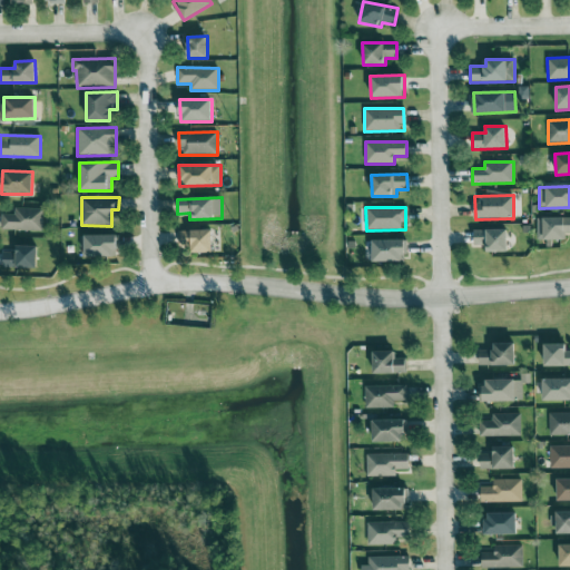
[(43,208),(15,208),(15,214),(1,214),(1,231),(42,232),(43,208)]
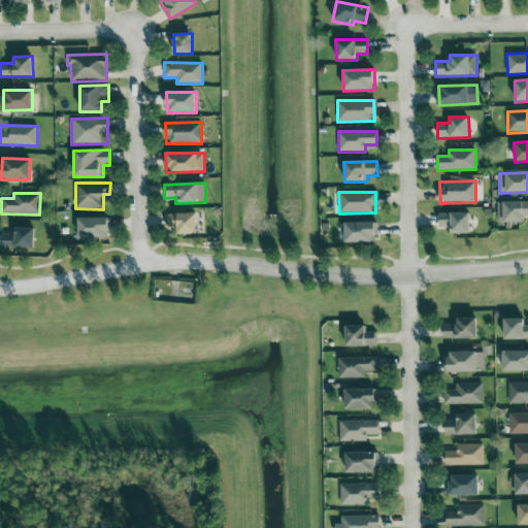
[(497,223),(524,223),(524,217),(527,217),(527,201),(497,202),(497,223)]
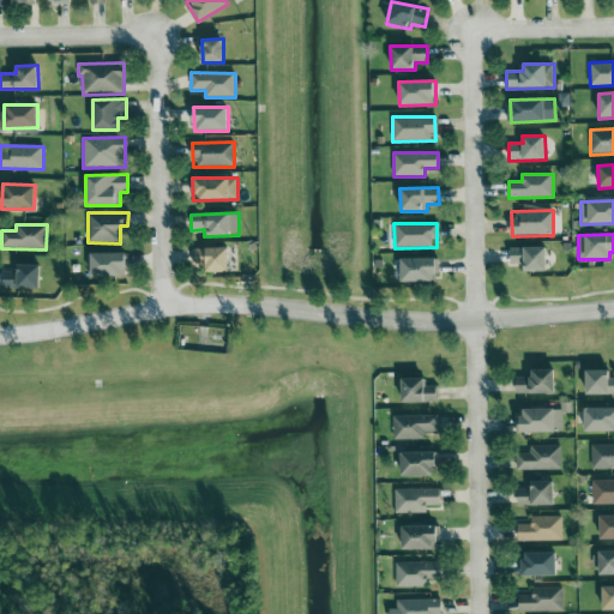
[(229,272),(228,247),(193,248),(193,264),(205,264),(205,274),(229,272)]
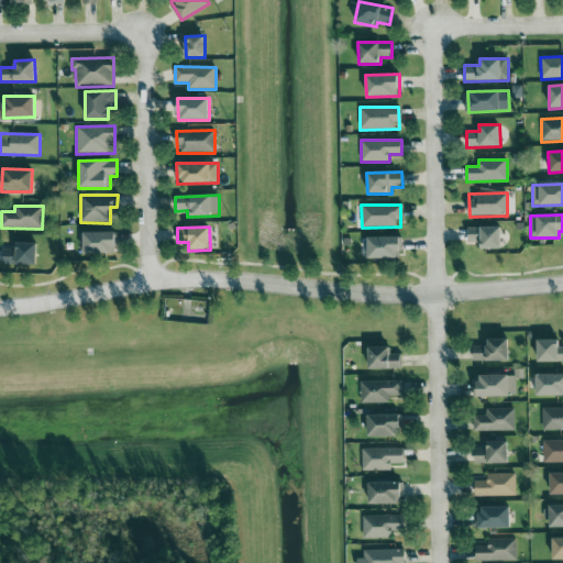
[(500,227),(467,228),(468,242),(481,242),(482,250),(501,249),(500,227)]
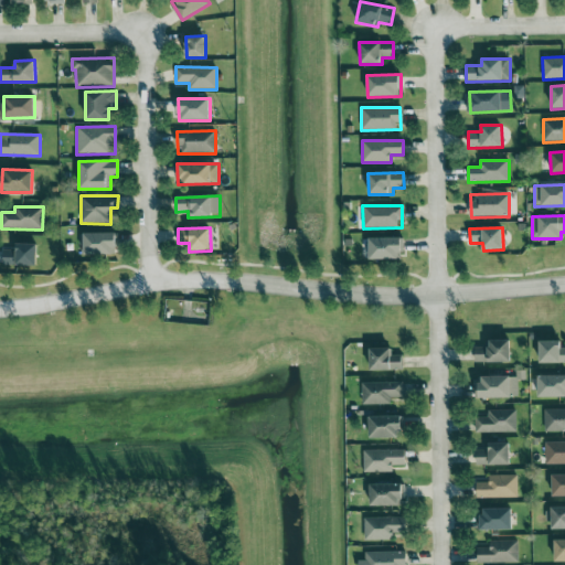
[(84,255),(117,255),(116,233),(83,233),(84,255)]
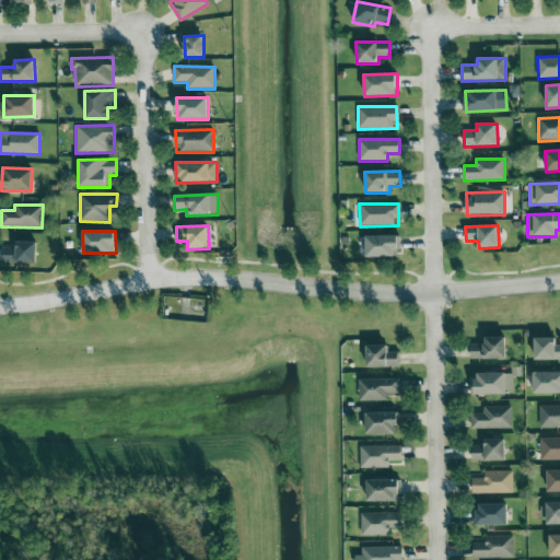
[(365,235),(366,257),(399,257),(398,235),(365,235)]
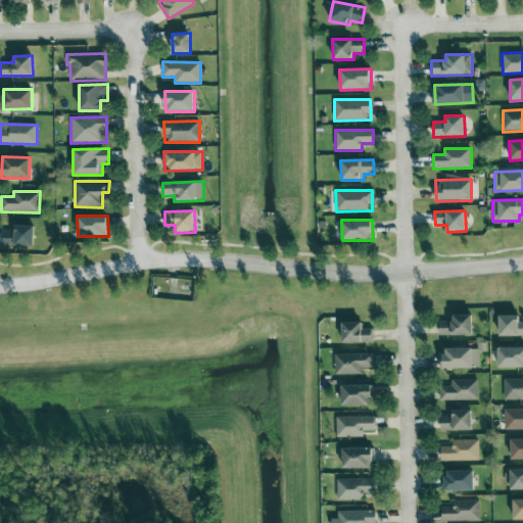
[(3,245),(34,246),(34,226),(14,225),(14,231),(3,231),(3,245)]
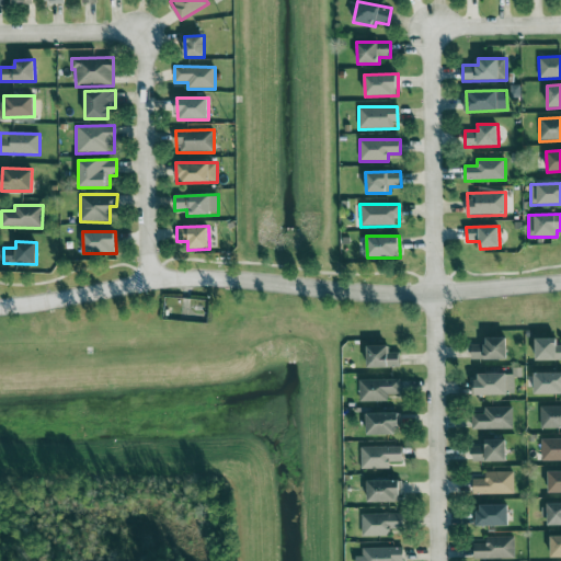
[(471,361),(507,359),(506,338),(485,338),(487,345),(471,345),(471,361)]
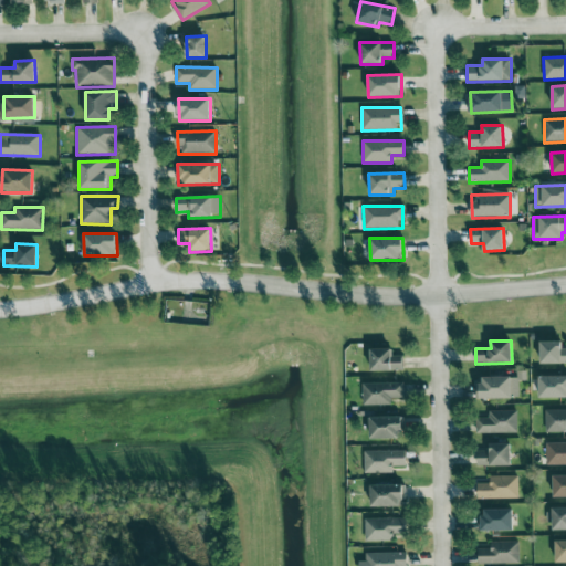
[(562,342),(540,342),(541,365),(565,364),(565,348),(562,349),(562,342)]
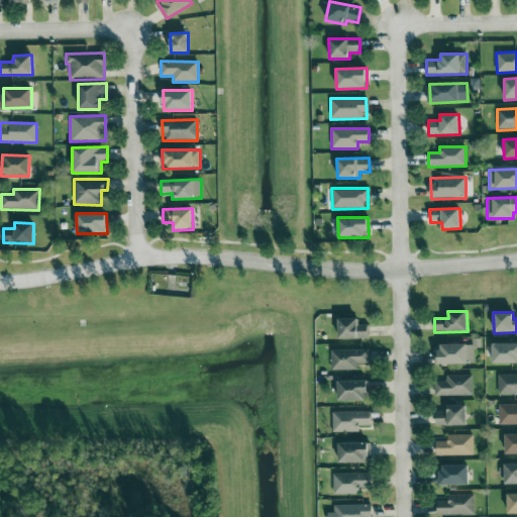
[(369,325),(357,325),(357,319),(338,318),(338,338),(368,339),(369,325)]
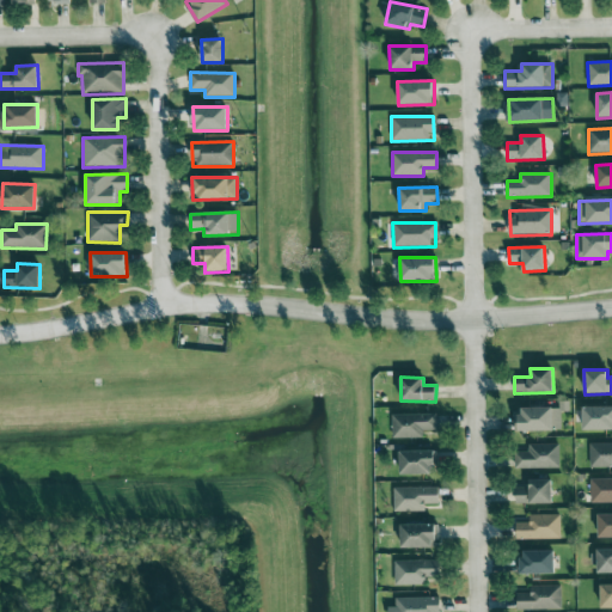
[(582,430),(611,430),(611,407),(582,407),(582,430)]
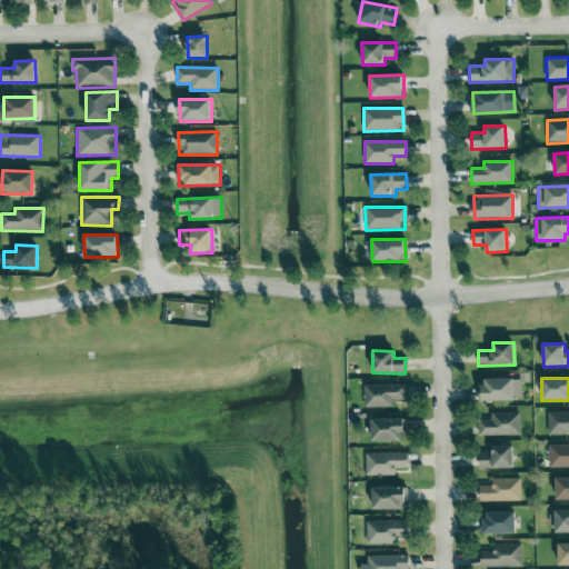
[(482,401),(521,400),(521,379),(482,380),(482,401)]
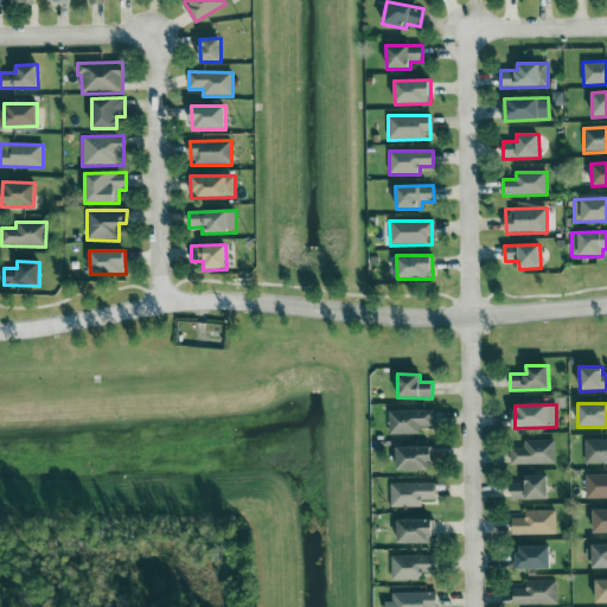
[(433,427),(433,410),(388,410),(389,435),(420,435),(420,428),(433,427)]
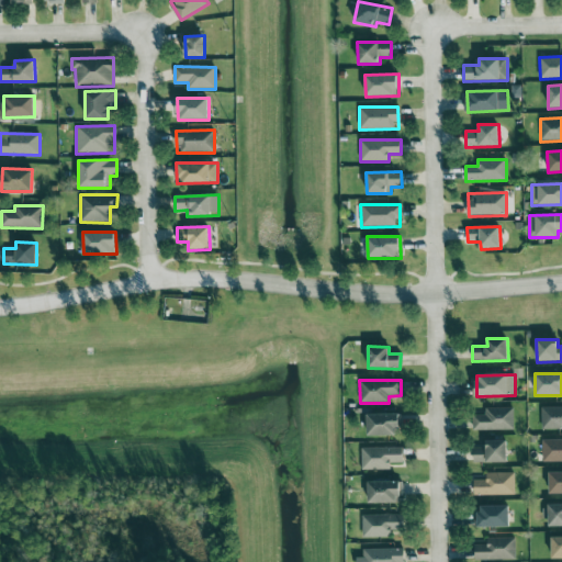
[(561,406),(541,407),(541,430),(561,429),(561,406)]
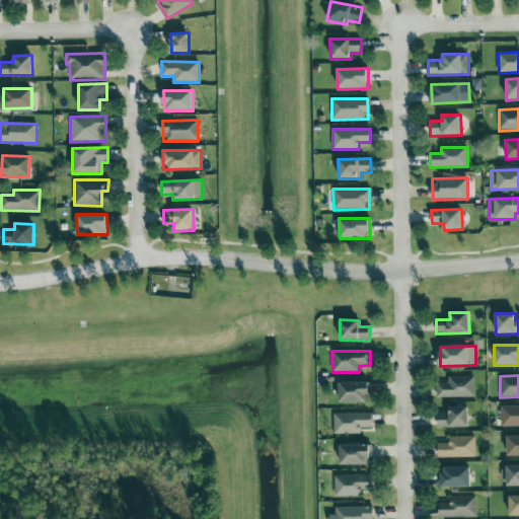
[(436,398),(474,397),(474,377),(447,377),(447,383),(436,383),(436,398)]
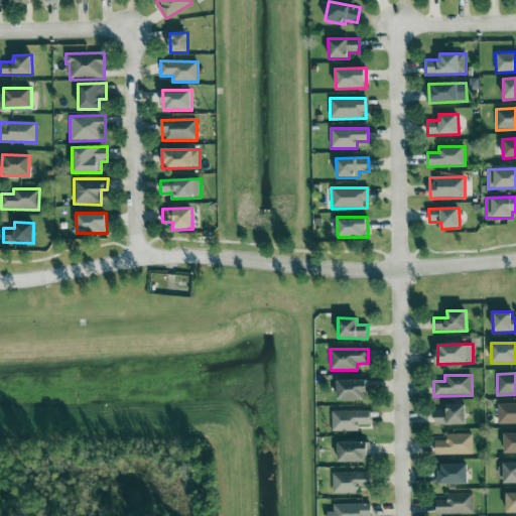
[(338,401),(367,399),(367,380),(337,381),(338,401)]
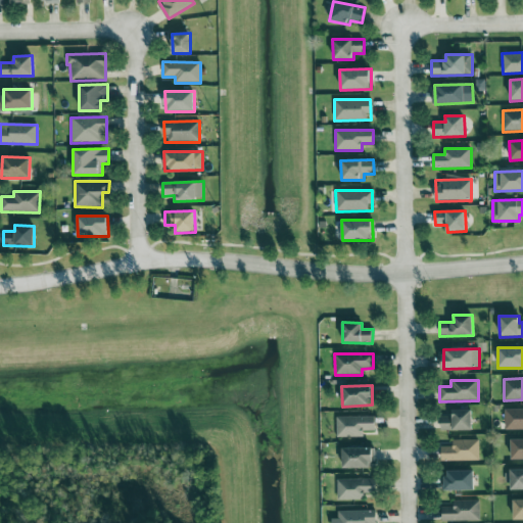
[(505,429),(522,428),(522,409),(505,410),(505,429)]
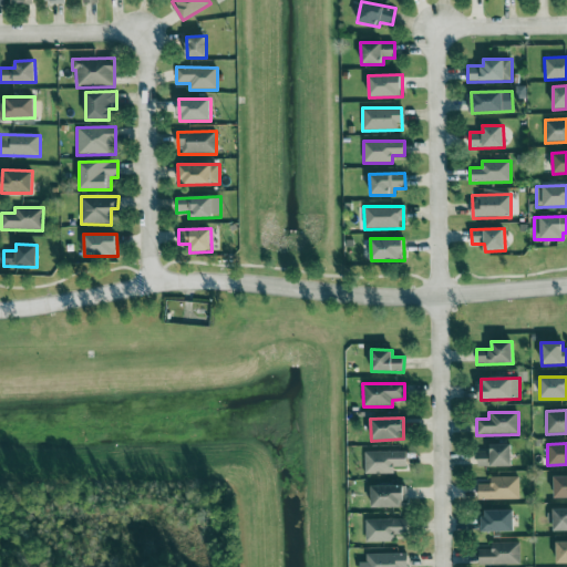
[(512,467),(512,444),(490,445),(491,452),(477,452),(477,467),(512,467)]
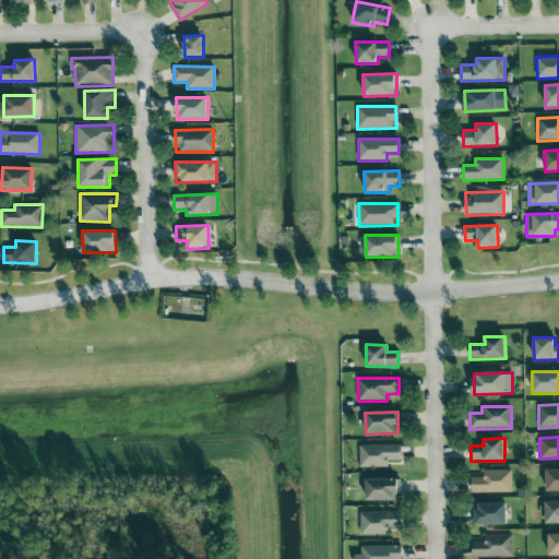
[(359,445),(359,468),(388,467),(388,460),(401,460),(400,445),(359,445)]
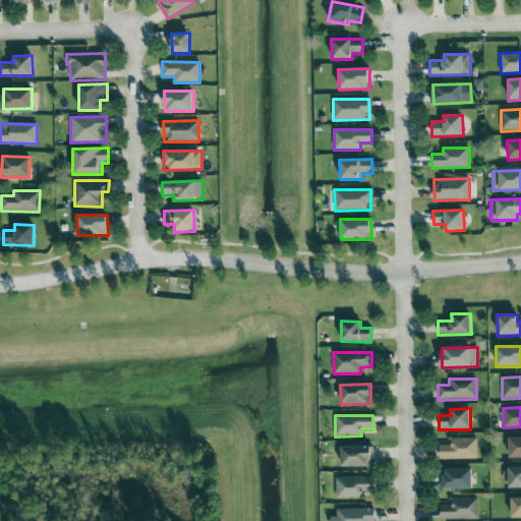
[(520,438),(509,439),(509,458),(520,457),(520,438)]
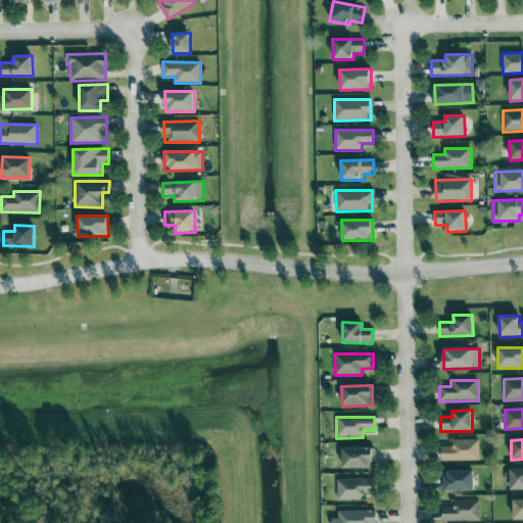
[(479,440),(453,440),(453,446),(441,447),(441,461),(479,461),(479,440)]
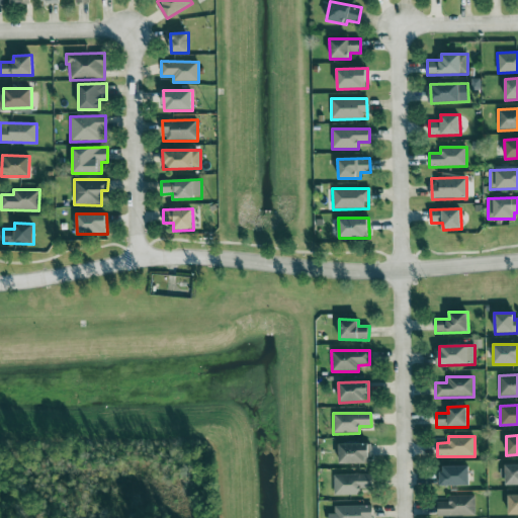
[(339,463),(369,464),(369,444),(339,443),(339,463)]
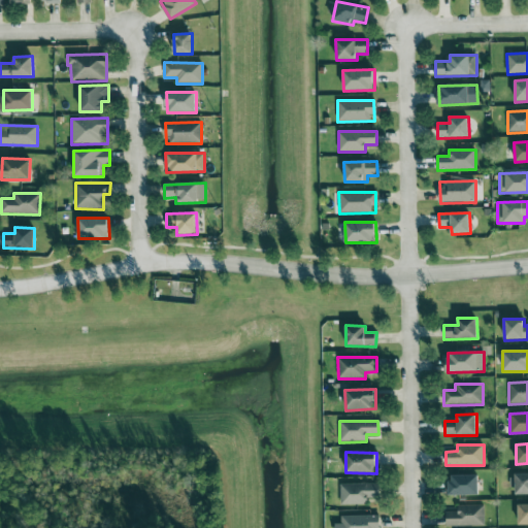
[(527,473),(515,474),(516,495),(527,495),(527,473)]
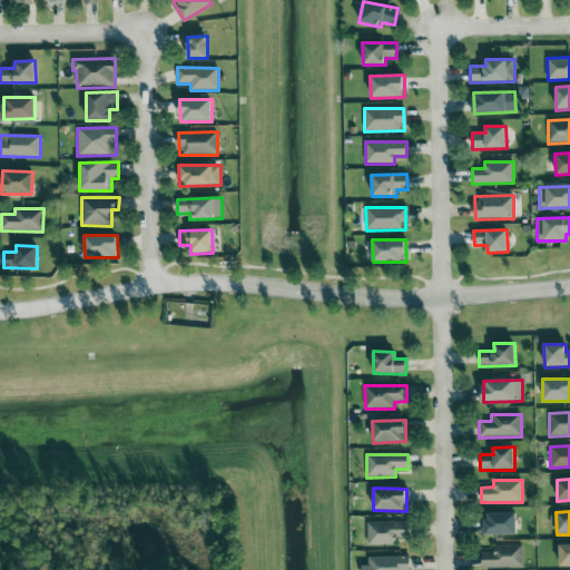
[(517,513),(484,514),(485,536),(517,534),(517,513)]
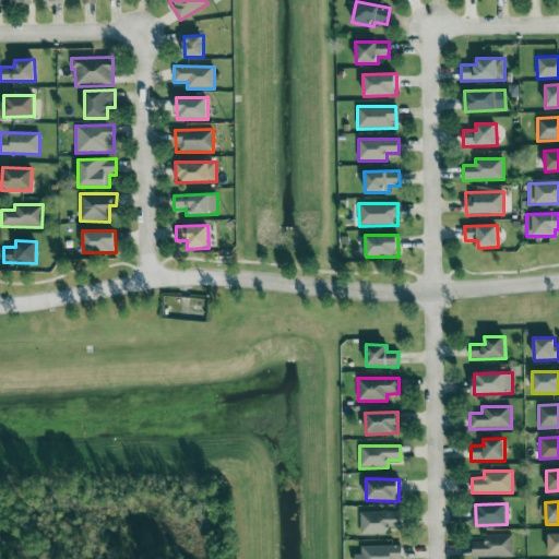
[(360,513),(360,535),(389,534),(389,528),(402,528),(402,512),(360,513)]
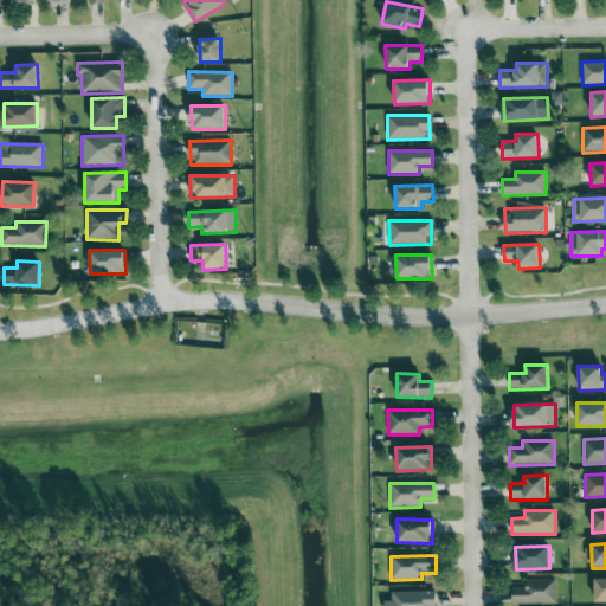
[(594,603),(605,603),(605,579),(595,579),(594,603)]
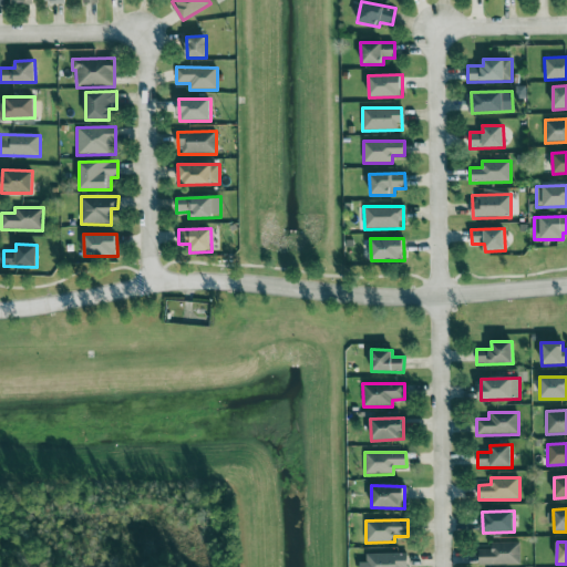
[(480,566),(521,565),(519,543),(491,543),(491,549),(478,550),(480,566)]
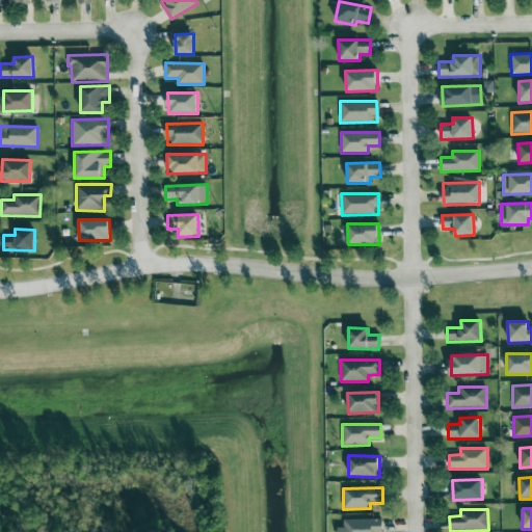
[(343,531),(381,531),(382,520),(344,520),(343,531)]
